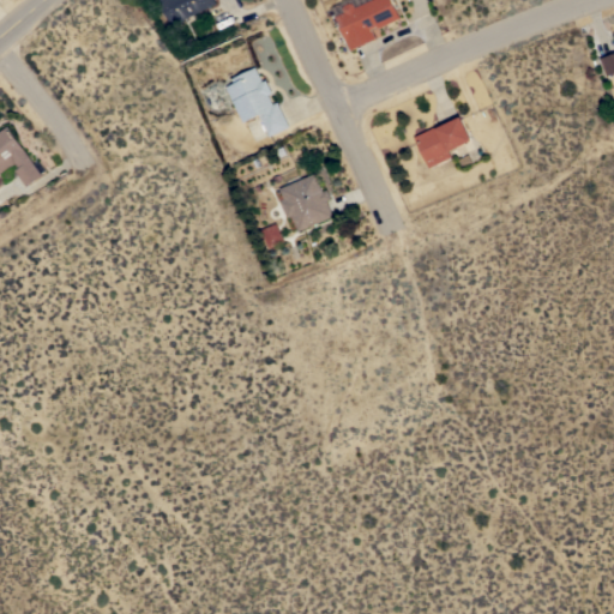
[(216,0),(217,2),(184,19),(184,20),(172,26),(158,0),(216,0)]
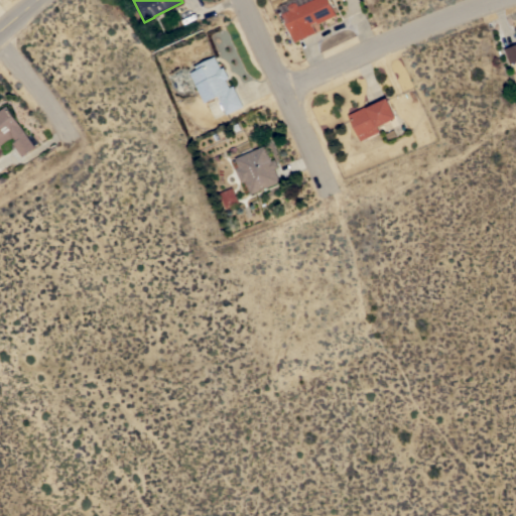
[(299,5),(310,0),(330,0),(337,15),(318,23),(317,21),(312,23),(315,32),(294,41),(282,13),(291,9),(289,6),(289,3),(295,1),(298,3),(299,5)]
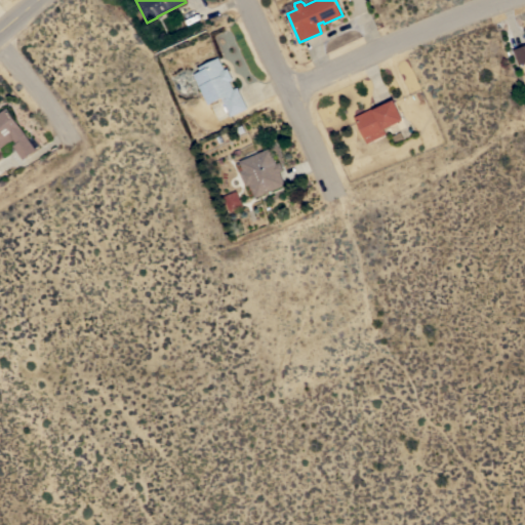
[(524,64),(519,66),(514,49),(524,45),(524,64)]
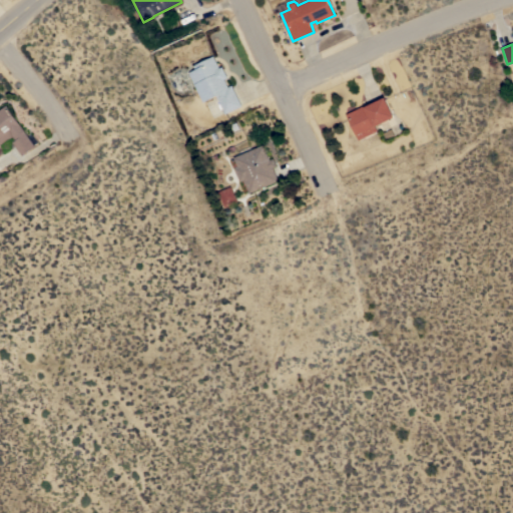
[(189,72),(196,69),(194,65),(214,55),(219,67),(222,66),(227,77),(224,78),(228,86),(231,85),(242,106),(225,114),(216,95),(203,101),(189,72)]
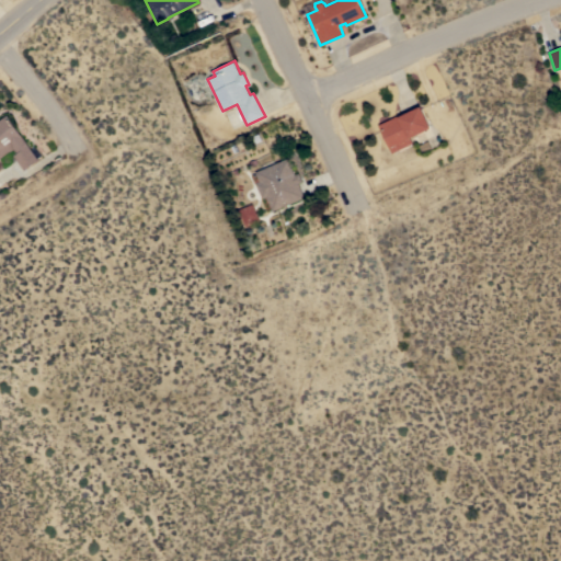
[(378,125),(400,114),(401,115),(421,105),(432,127),(411,137),(413,142),(392,153),(378,125)]
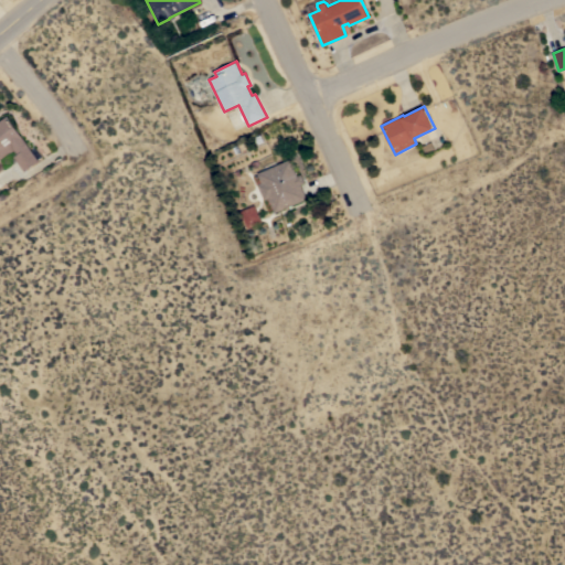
[(0,119),(8,115),(40,160),(24,171),(14,156),(17,155),(13,150),(0,159),(0,119)]
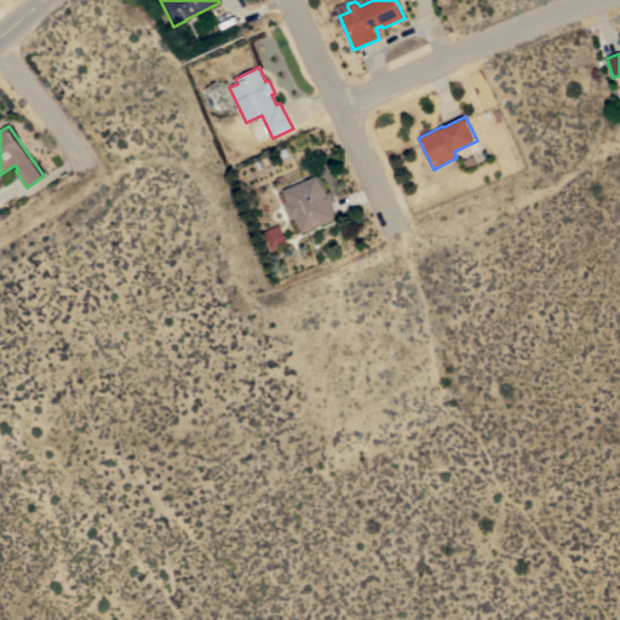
[(296,217),(291,219),(283,201),(287,200),(283,189),(320,174),(327,193),(332,190),(336,200),(331,202),(337,218),(302,233),(296,217)]
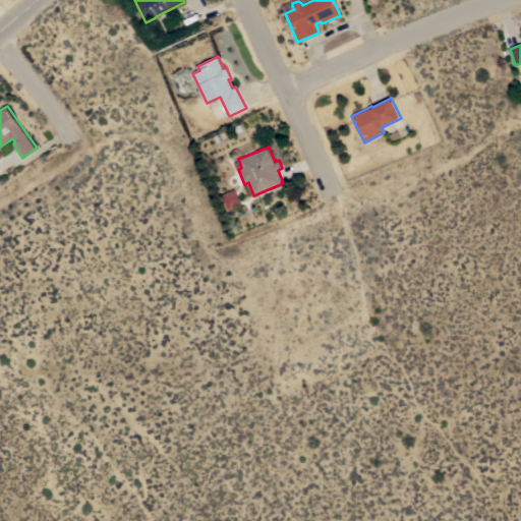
All buildings are outlined.
